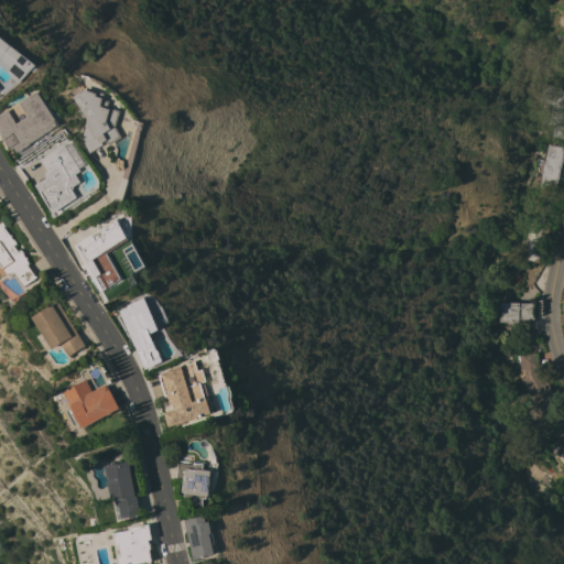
[(0,36),(38,65),(19,84),(8,72),(12,66),(0,57),(0,87),(1,89),(0,89),(0,36)]
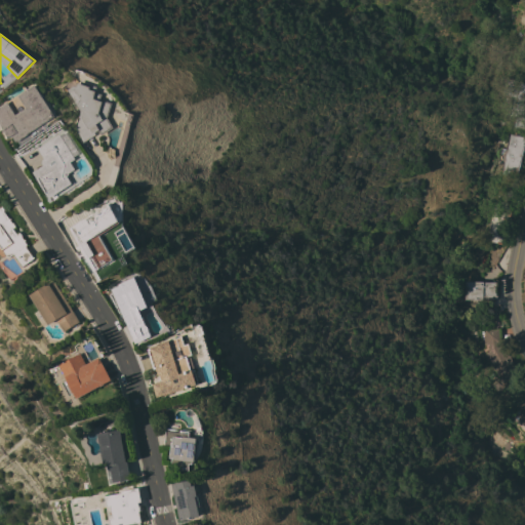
[(500,94),(505,79),(524,83),(524,129),(513,127),(516,116),(509,114),(513,97),(500,94)]
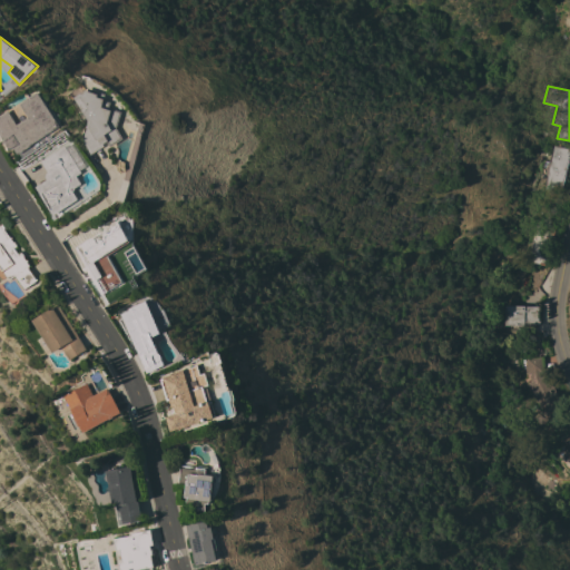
[(89,155),(81,141),(87,120),(74,97),(80,94),(84,94),(85,90),(87,90),(87,89),(106,94),(104,100),(111,102),(109,107),(123,111),(117,128),(124,138),(110,147),(107,141),(101,145),(102,147),(89,155)]
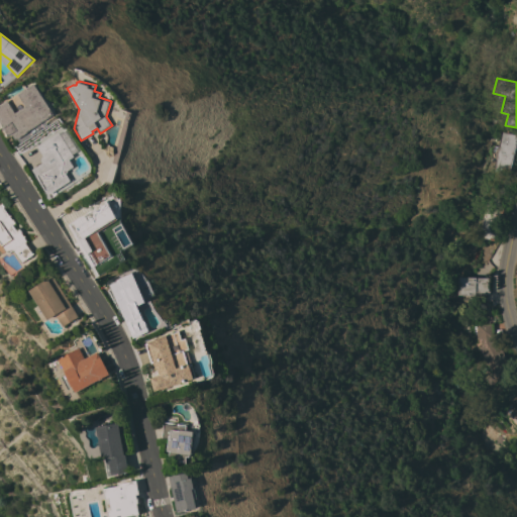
[(55,114),(16,140),(12,134),(8,136),(2,127),(3,127),(0,122),(0,104),(6,100),(15,113),(25,106),(17,94),(33,83),(55,114)]
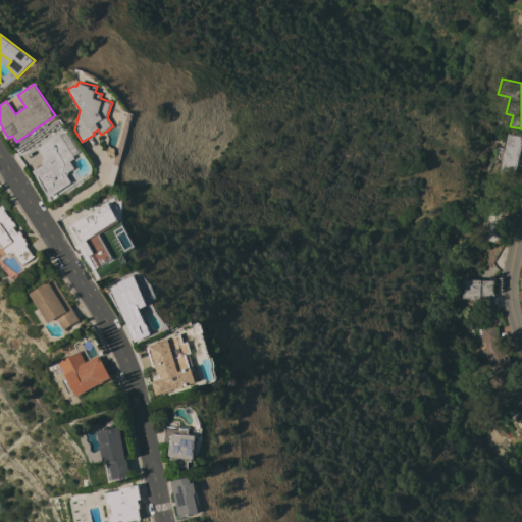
[(48,198),(31,171),(41,164),(40,162),(41,160),(41,159),(43,158),(36,148),(57,134),(74,159),(69,162),(73,168),(65,174),(70,183),(48,198)]
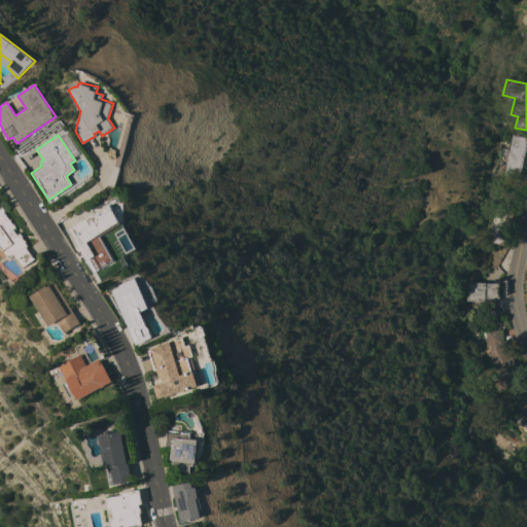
[(526,139),(516,186),(499,182),(511,135),(526,139)]
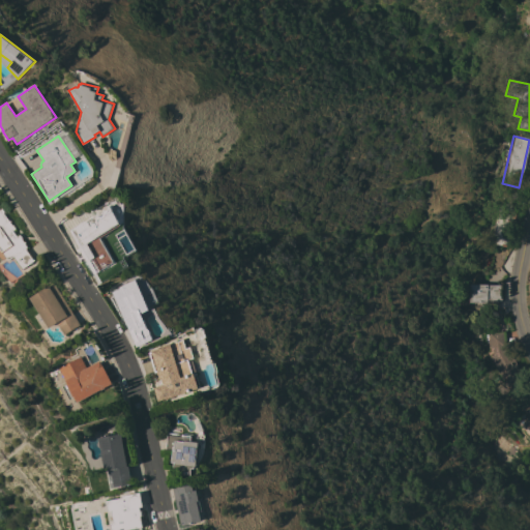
[(490,244),(501,192),(520,194),(508,247),(490,244)]
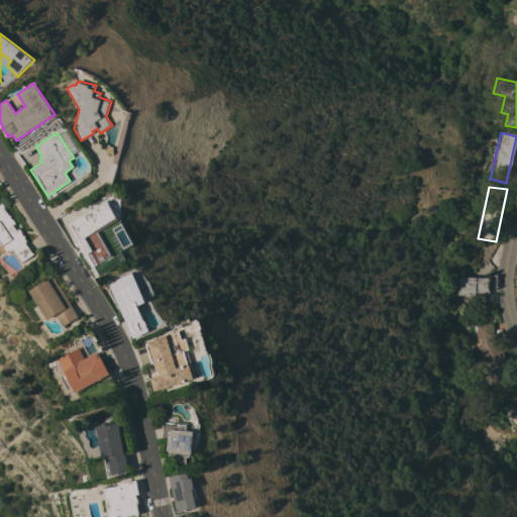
[(107,200),(113,212),(97,222),(97,224),(97,227),(96,228),(106,247),(109,247),(111,248),(112,250),(113,252),(112,255),(111,256),(95,267),(80,240),(80,241),(69,223),(107,200)]
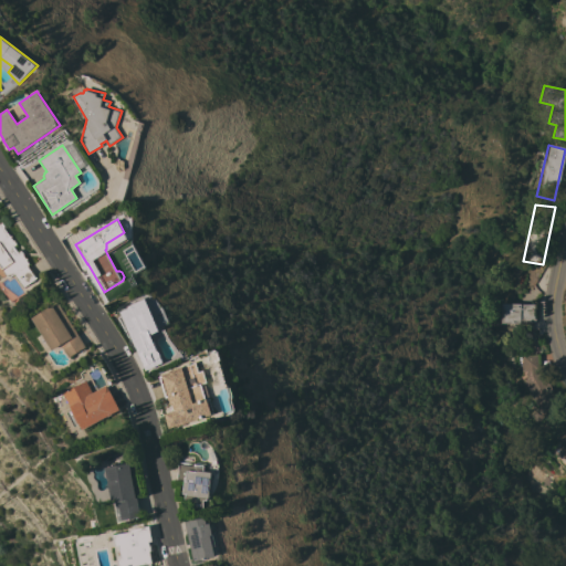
[(9,236),(10,236),(17,244),(14,247),(18,252),(21,250),(28,260),(27,260),(30,263),(28,264),(38,278),(24,287),(16,274),(10,279),(3,270),(3,271),(0,265),(0,223),(1,223),(4,227),(3,228),(9,236)]
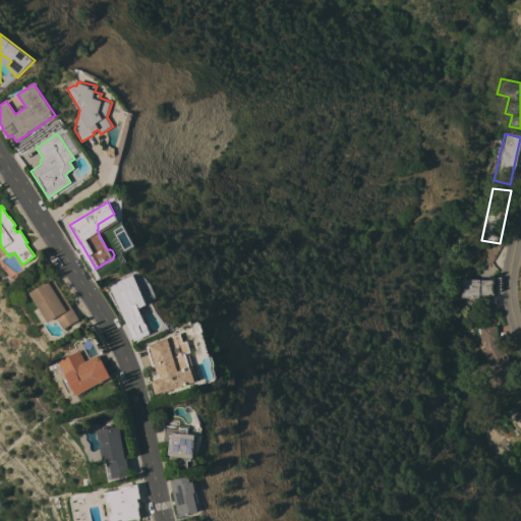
[(150,334),(135,341),(127,323),(126,324),(110,287),(117,284),(117,283),(117,282),(117,281),(132,273),(138,286),(148,281),(152,295),(141,298),(143,301),(138,303),(140,307),(138,308),(150,334)]
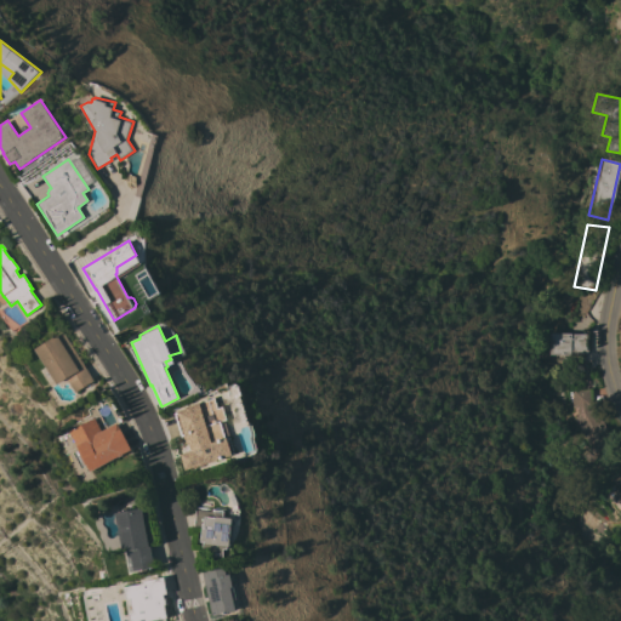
[(93,381),(77,393),(67,379),(57,385),(35,349),(62,331),(93,381)]
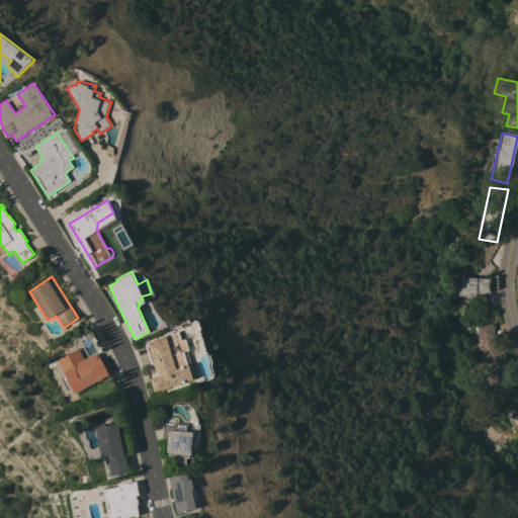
[(457,277),(491,278),(490,294),(476,293),(476,296),(457,296),(457,277)]
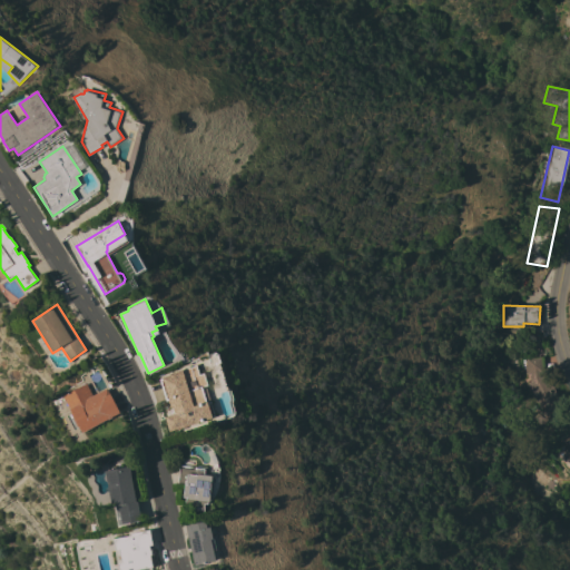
[(543,373),(541,374),(547,386),(552,385),(564,409),(539,426),(532,416),(541,410),(528,384),(529,381),(528,374),(524,373),(523,364),(526,364),(524,359),(541,356),(543,373)]
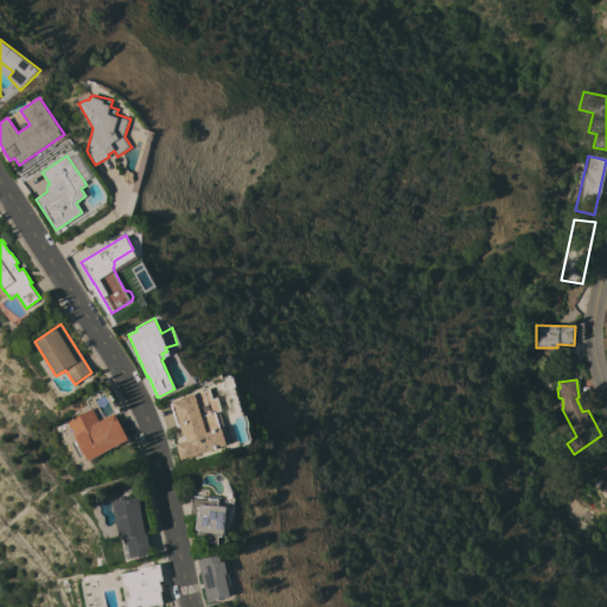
[(178,443),(184,441),(183,438),(180,427),(178,428),(171,406),(176,403),(174,402),(183,400),(183,397),(197,394),(198,395),(212,390),(215,401),(219,400),(224,413),(218,414),(223,428),(225,427),(225,429),(228,429),(232,445),(192,457),(183,459),(178,443)]
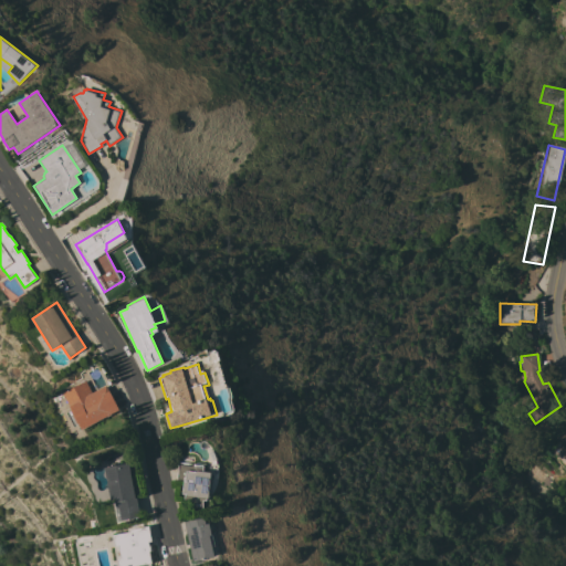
[(85,381),(92,392),(106,385),(119,410),(84,430),(81,425),(75,428),(67,413),(72,410),(63,394),(85,381)]
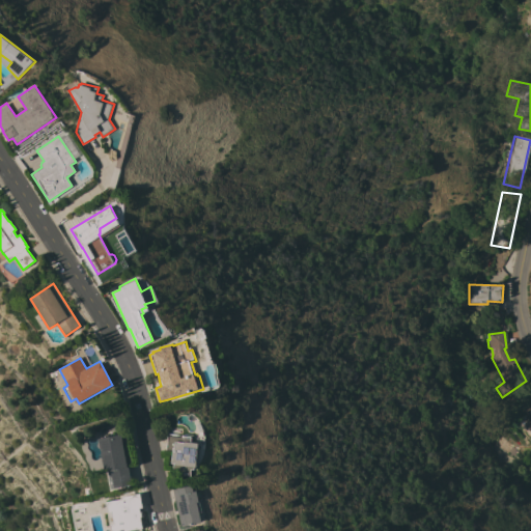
[(530,429),(528,426),(529,425),(522,417),(527,413),(520,406),(518,403),(530,392),(530,394),(530,429)]
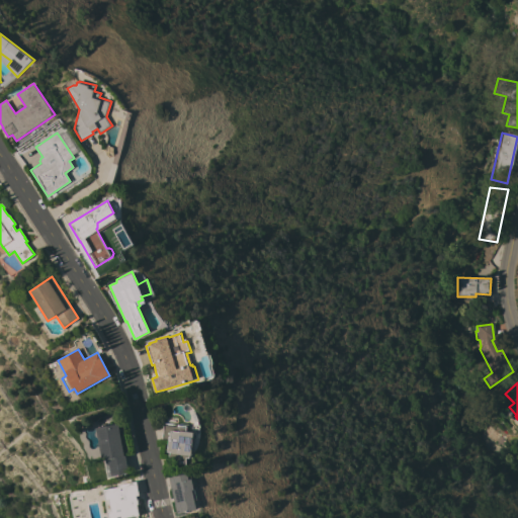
[(168,463),(169,452),(167,452),(168,440),(162,440),(163,425),(179,427),(179,425),(187,426),(187,431),(189,431),(190,421),(191,418),(191,416),(190,413),(189,411),(190,410),(190,408),(191,406),(193,408),(195,411),(197,414),(199,419),(200,424),(200,429),(200,432),(200,438),(199,443),(196,449),(193,453),(193,458),(186,458),(186,465),(168,463)]
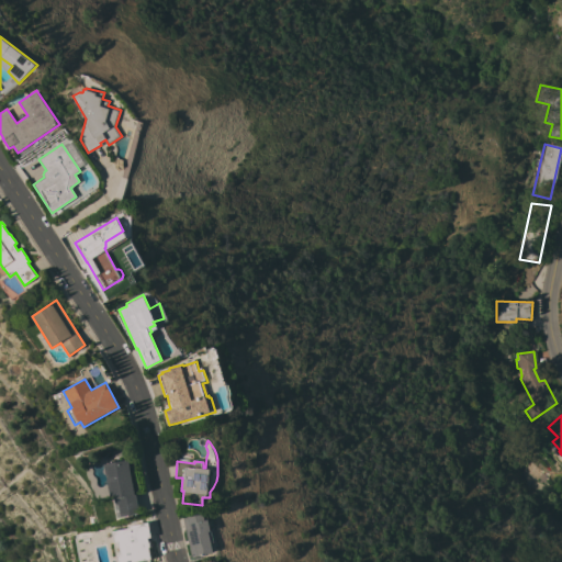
[(132,458),(139,494),(136,495),(141,513),(119,517),(115,498),(112,499),(104,464),(132,458)]
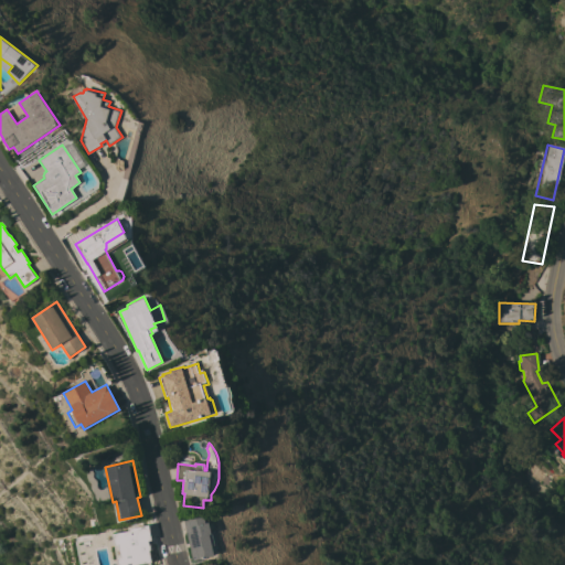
[(182,519),(201,514),(201,516),(205,516),(206,523),(210,522),(212,534),(210,534),(215,555),(192,561),(182,519)]
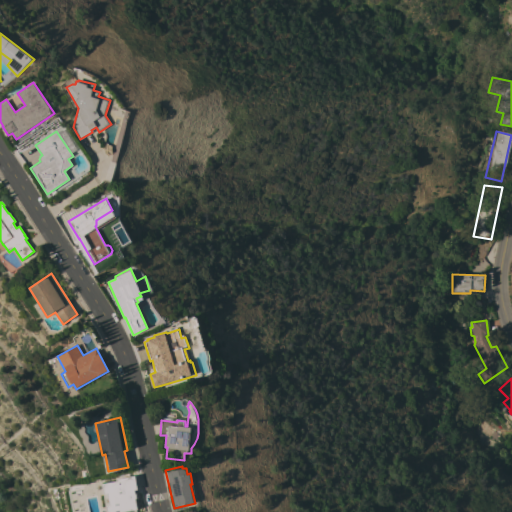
[(135,476),(138,489),(135,490),(136,495),(137,498),(136,498),(138,510),(126,511),(74,511),(70,491),(71,490),(118,481),(118,479),(135,476)]
